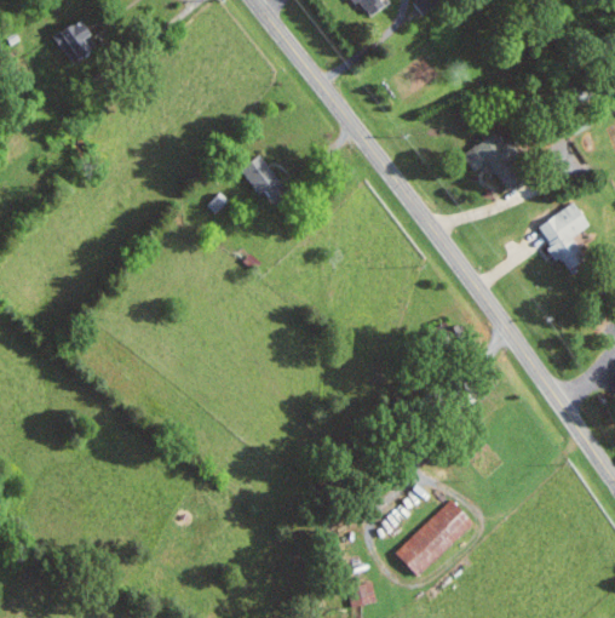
[(351,0),(363,18),(385,5),(383,0),(351,0)]
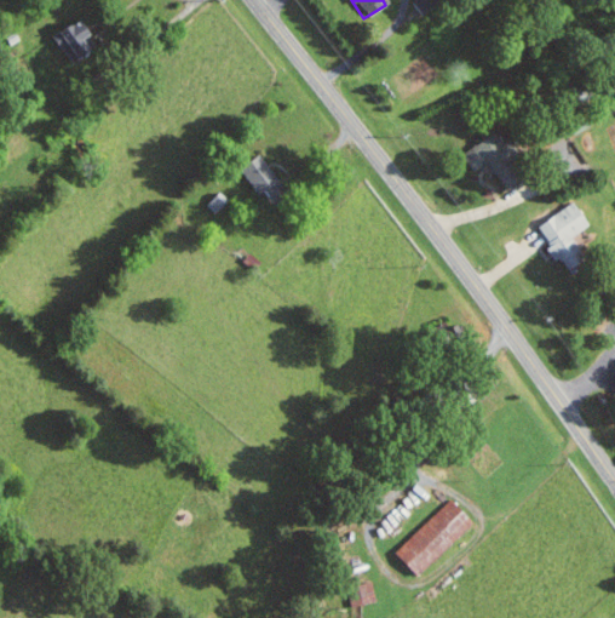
[(53,34),(65,64),(98,51),(86,21),(53,34)]
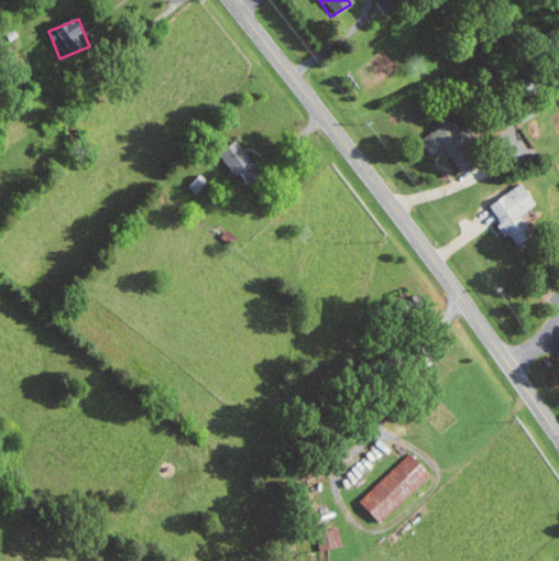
[(429,156),(442,150),(455,174),(478,163),(461,128),(453,131),(449,123),(420,138),(429,156)]
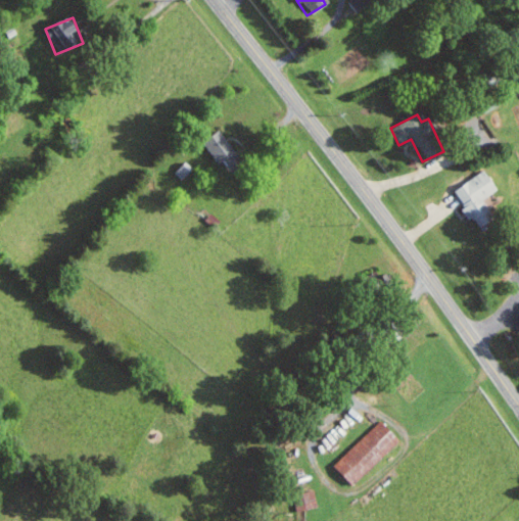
[(241,167),(221,131),(204,141),(224,176),(241,167)]
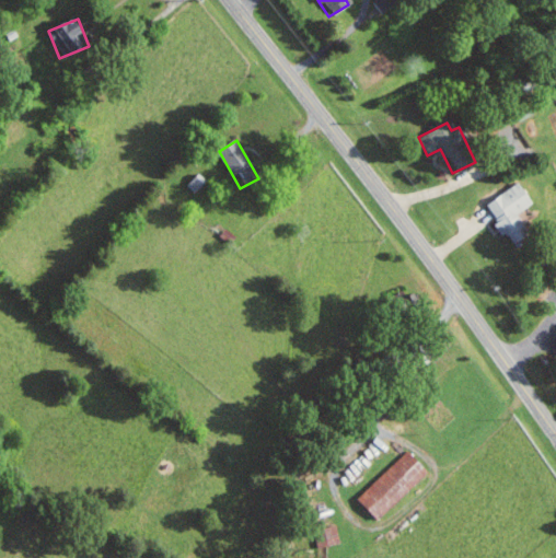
[(532,205),(518,183),(483,205),(502,235),(505,233),(512,246),(530,235),(516,214),(532,205)]
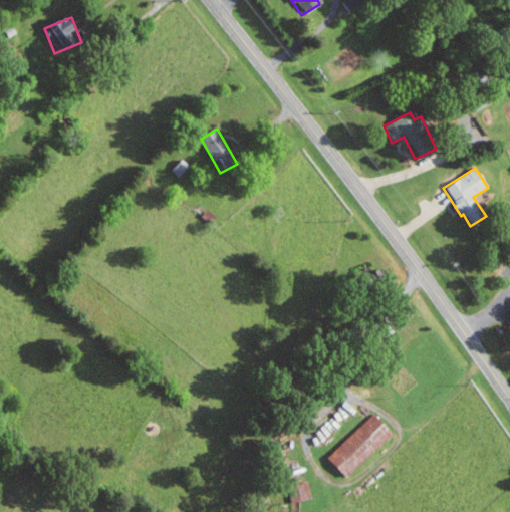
[(392,435),(372,415),(326,458),(345,478),(392,435)]
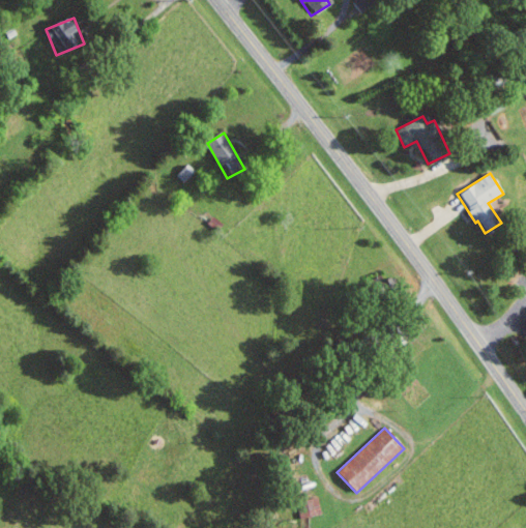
[(297,520),(318,516),(315,501),(295,504),(297,520)]
